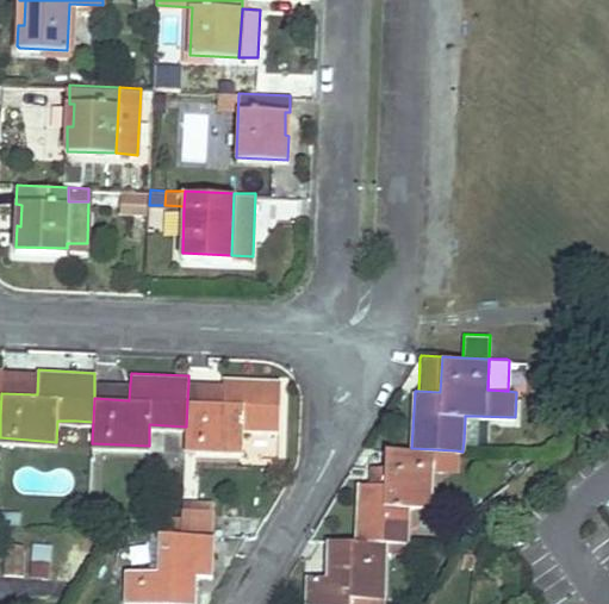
[(278,430),(280,379),(223,377),(223,385),(222,402),(222,403),(187,402),(186,427),(186,447),(242,450),(242,429),(278,430)]
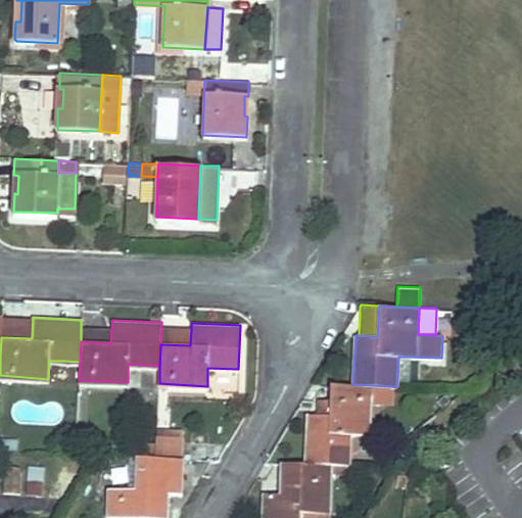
[(110,343),(111,329),(81,328),(81,339),(81,341),(110,343)]
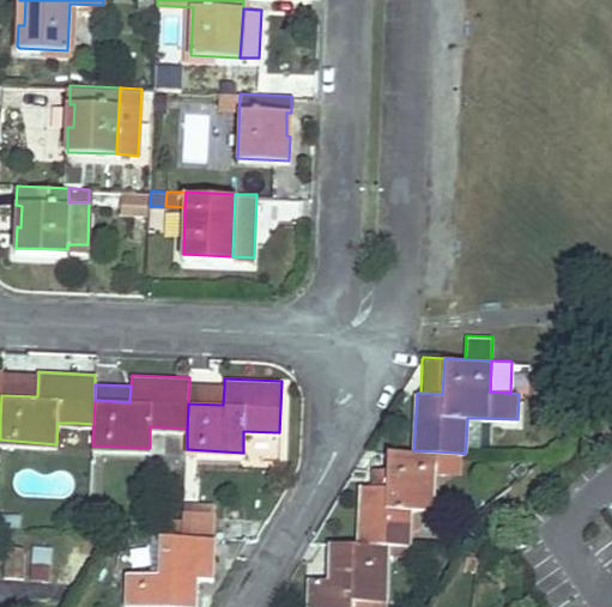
[(223,404),(224,387),(189,384),(188,402),(188,404),(223,405),(223,404)]
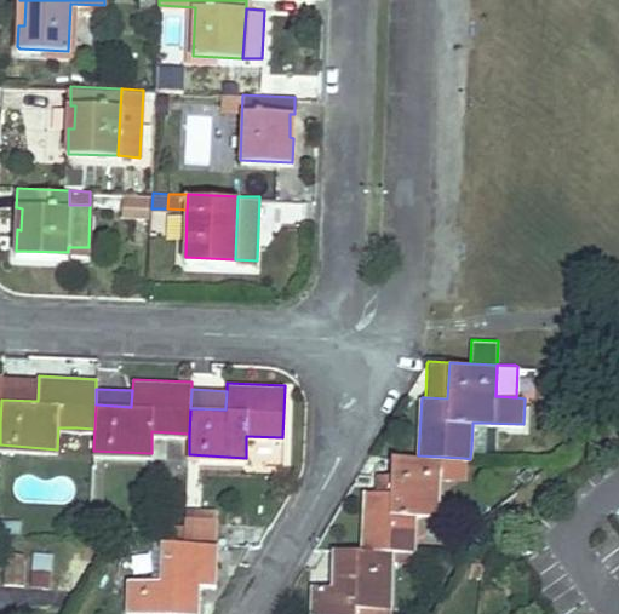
[(481,448),(482,423),(473,423),(473,425),(471,448),(473,448),(481,448)]
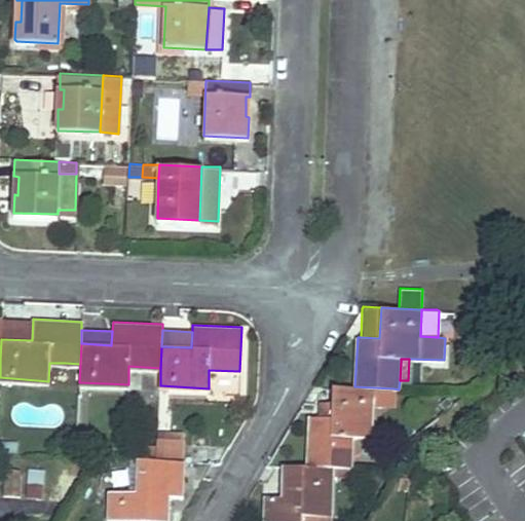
[(64,381),(65,363),(51,363),(49,363),(48,381),(64,381)]
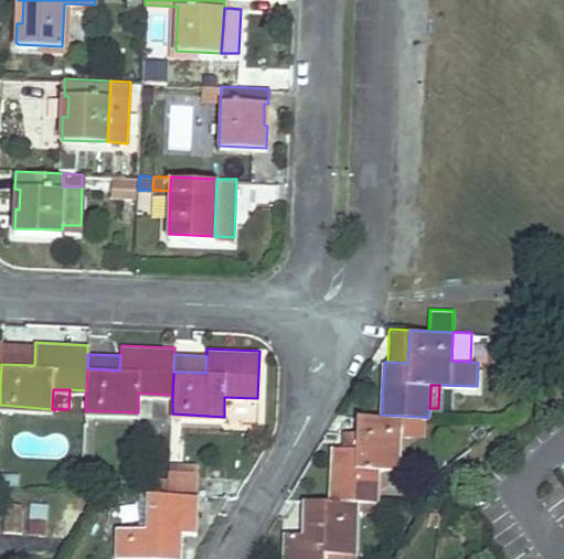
[(397,470),(400,439),(401,416),(381,415),(360,414),(359,432),(359,433),(358,448),(347,448),(333,447),(329,500),(357,501),(378,502),(379,502),(379,501),(381,470),(397,470)]
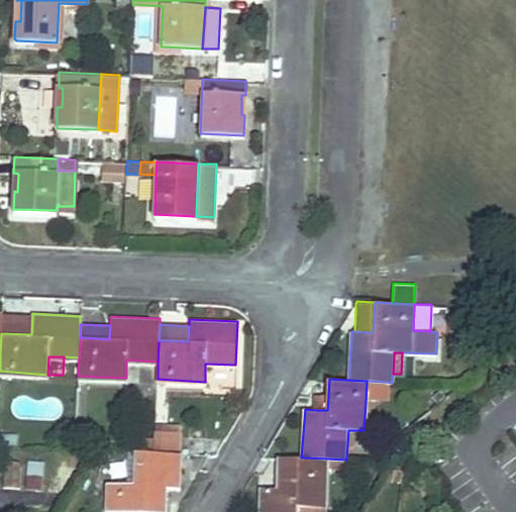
[(385,402),(387,382),(367,381),(366,402),(385,402)]
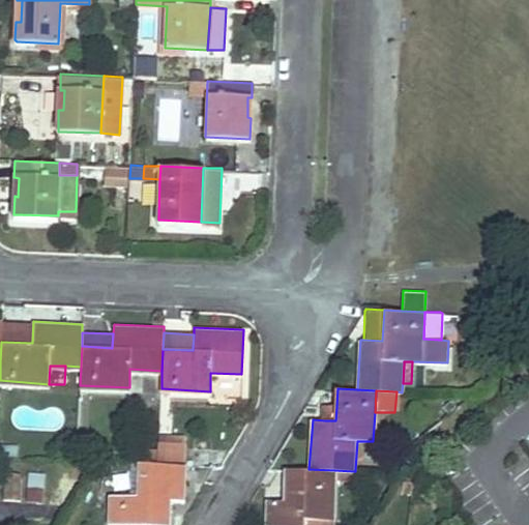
[(335,420),(336,407),(336,406),(326,405),(325,420),(335,420)]
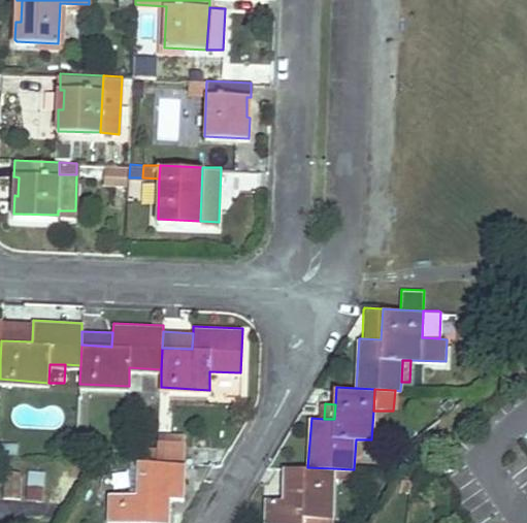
[(183,462),(184,439),(184,437),(183,438),(158,436),(157,445),(160,446),(173,446),(173,447),(172,461),(173,461),(183,462)]
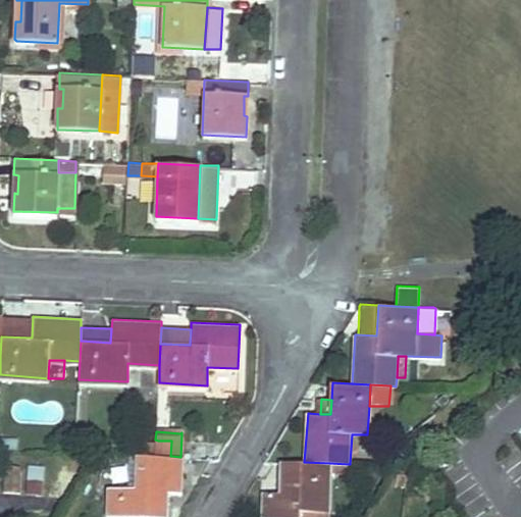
[(154,455),(155,440),(141,440),(141,454),(154,455)]
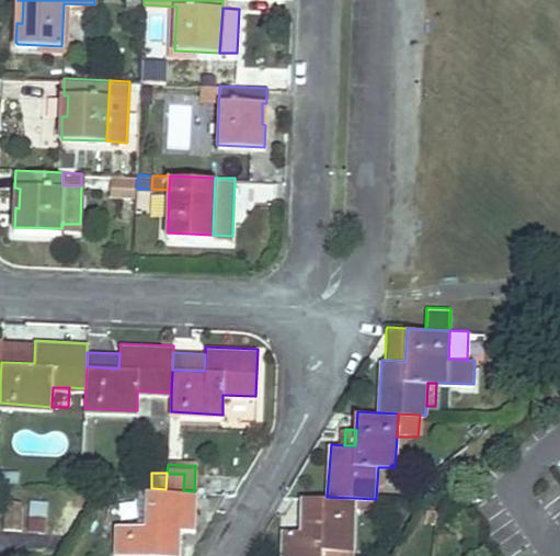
[(183,490),(184,475),(184,474),(170,474),(167,473),(166,489),(183,490)]
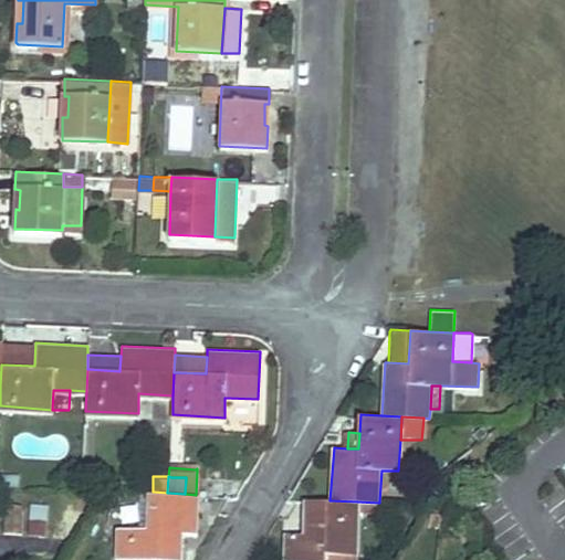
[(417,505),(428,486),(429,484),(424,479),(422,481),(409,498),(415,503),(417,505)]
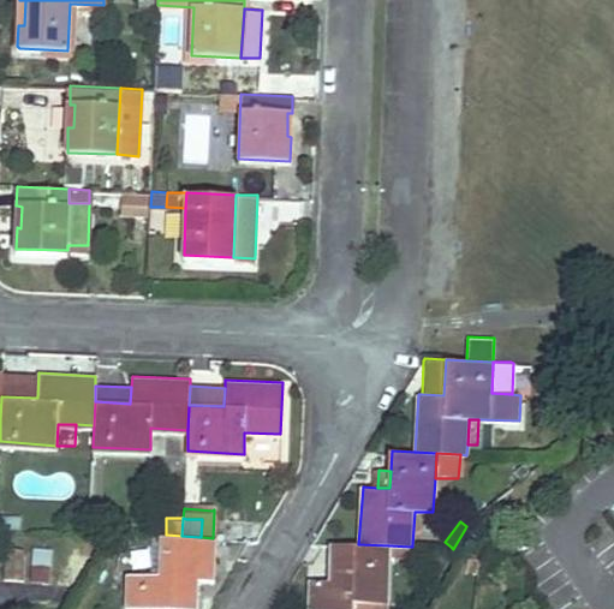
[(212,578),(213,538),(202,537),(201,537),(182,536),(166,535),(164,573),(164,575),(151,574),(130,573),(127,607),(191,608),(194,608),(196,577),(212,578)]
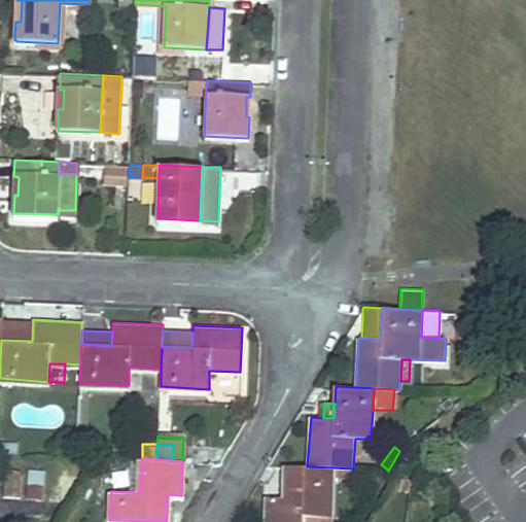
[(140,491),(142,458),(140,458),(131,458),(131,459),(130,492),(140,493),(140,491)]
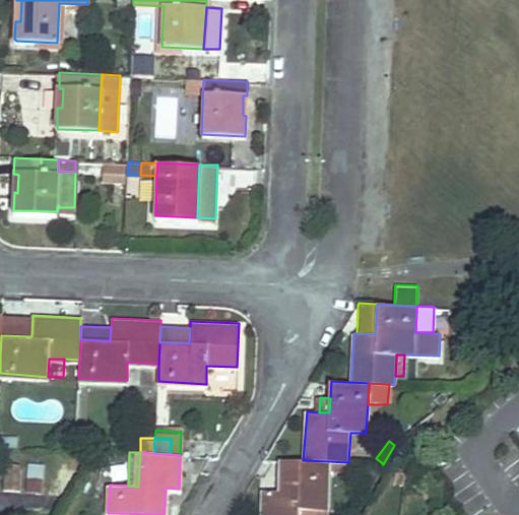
[(326,509),(328,471),(328,461),(303,460),(280,459),(279,491),(263,491),(261,514),(296,514),(297,508),(298,508),(325,509),(326,509)]
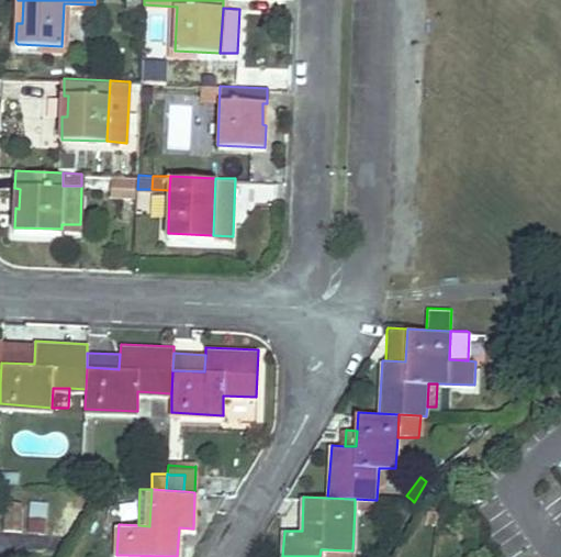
[(46,530),(47,499),(45,499),(31,499),(30,528),(31,528),(46,530)]
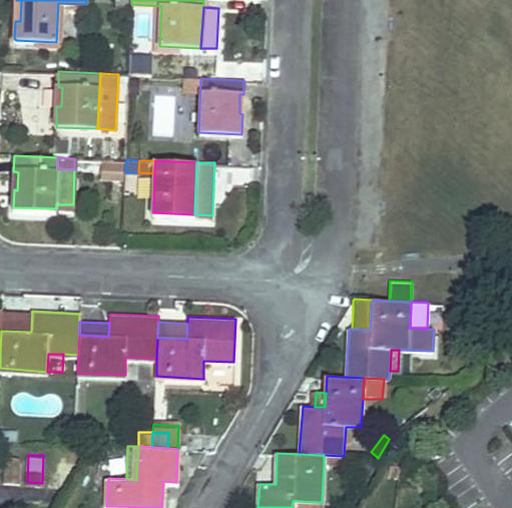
[(343,466),(344,456),(343,456),(324,455),(324,465),(325,465),(343,466)]
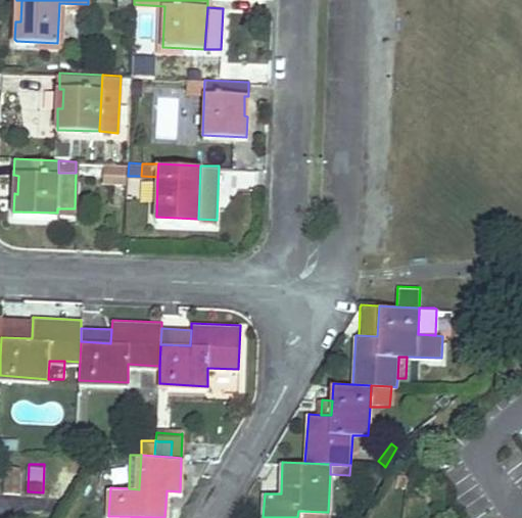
[(19,491),(20,465),(5,465),(4,490),(19,491)]
